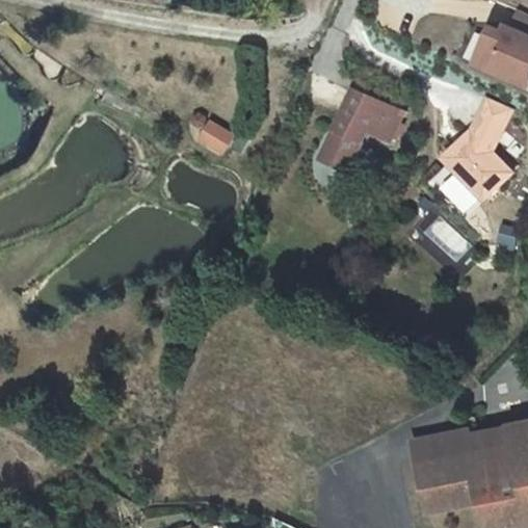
[(489,24),(471,58),(525,84),(527,72),(527,12),(518,7),(508,26),(503,24),(500,30),(489,24)]
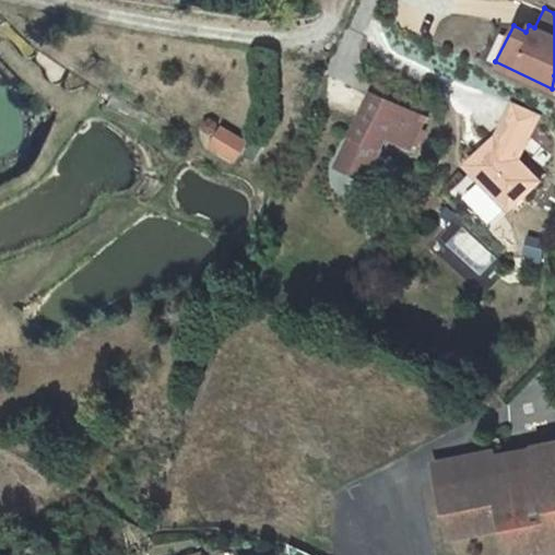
[(461,163),(504,209),(535,179),(514,156),(536,111),(509,99),(492,134),(461,163)]
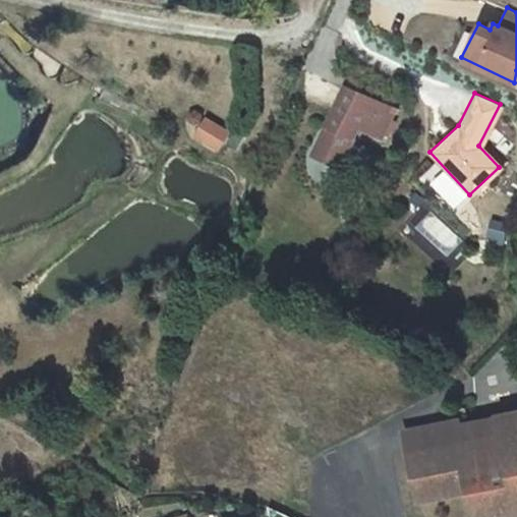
[(390,129),(394,121),(356,101),(346,119),(390,129)]
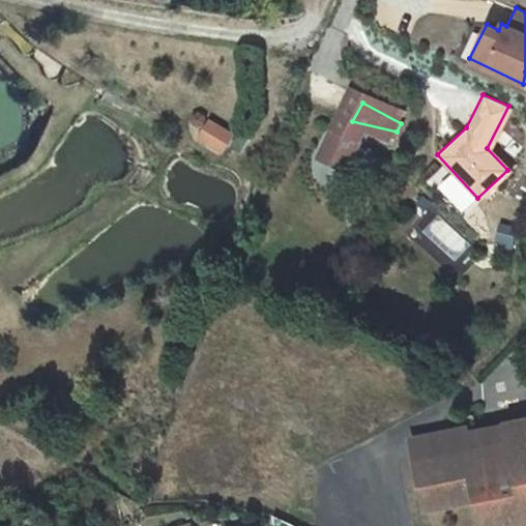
[(397,132),(352,121),(327,169),(352,181),(373,142),(395,153),(406,134),(397,132)]
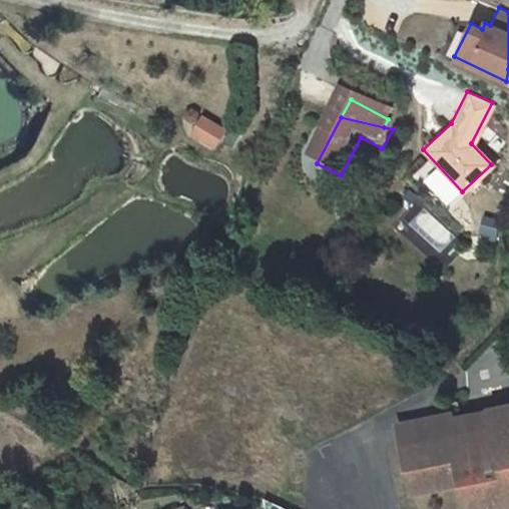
[(396,123),(388,119),(384,127),(393,129),(396,123)]
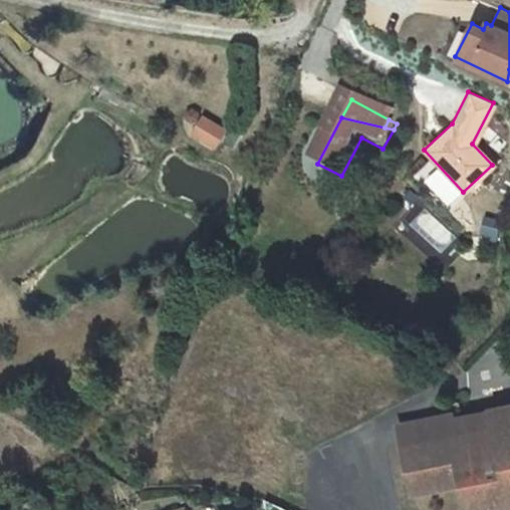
[(235,134),(214,121),(204,139),(225,151),(235,134)]
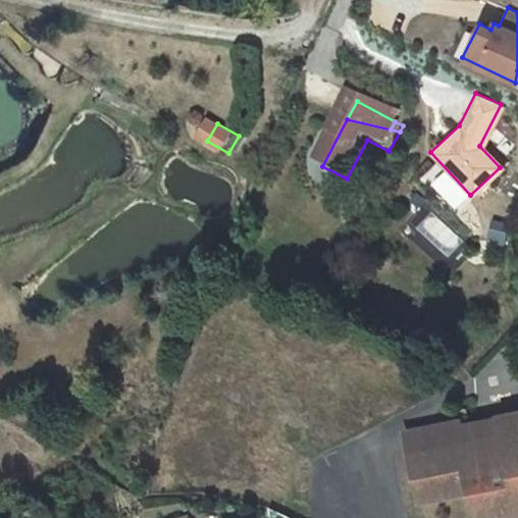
[(484,436),(407,453),(416,500),(466,490),(471,517),(495,517),(494,513),(516,510),(515,504),(517,503),(517,411),(497,416),(498,423),(500,433),(484,436)]
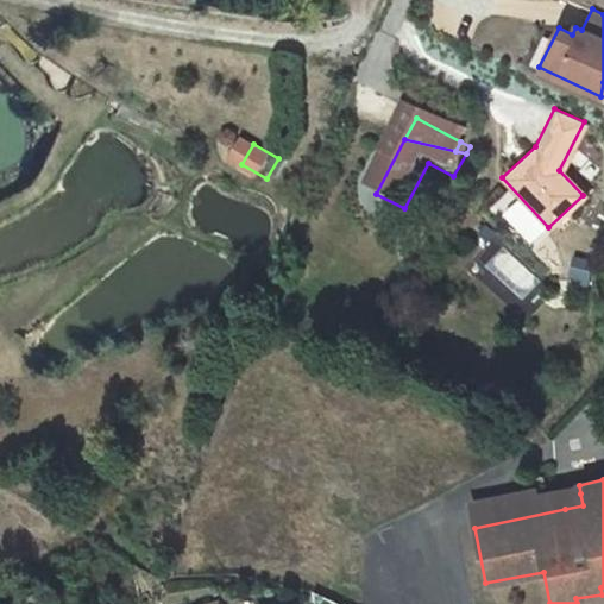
[(469,501),(474,528),(565,509),(583,505),(580,494),(579,485),(535,494),(534,488),(469,501)]
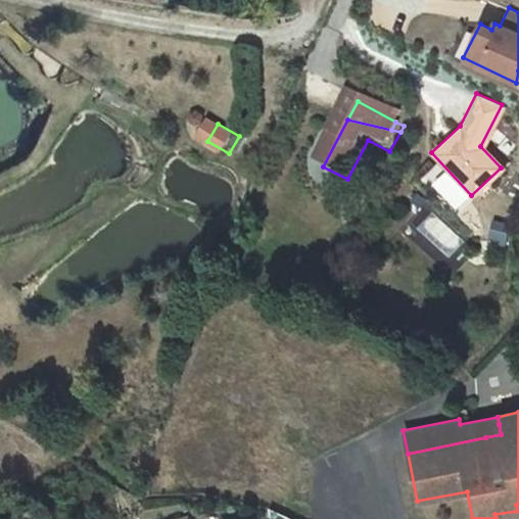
[(514,518),(518,518),(518,504),(516,505),(517,511),(494,514),(496,518),(514,518)]
